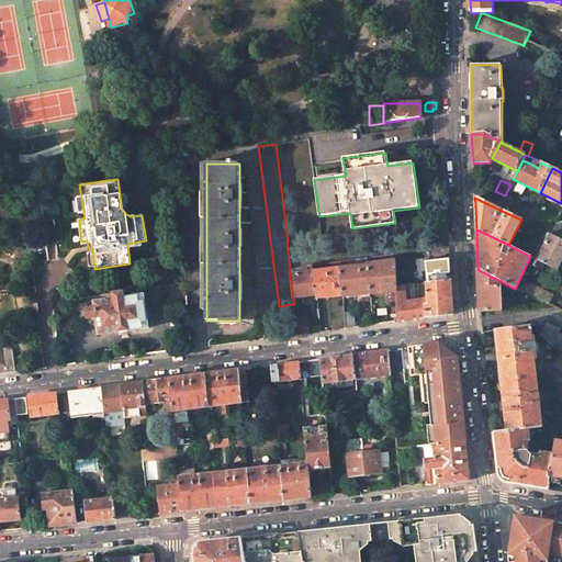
[(561,259),(561,239),(550,234),(540,254),(538,260),(546,263),(557,269),(561,259)]
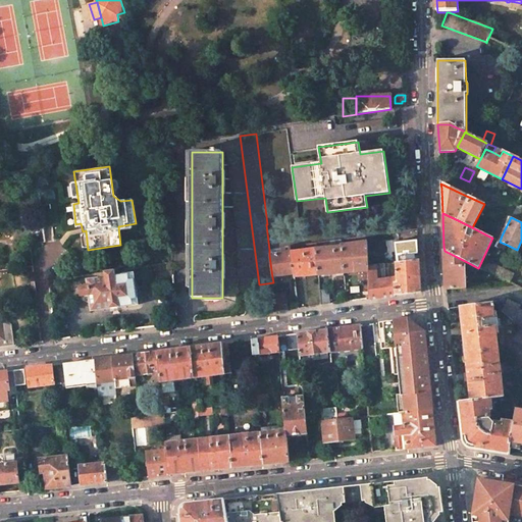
[(396,261),(416,260),(416,255),(419,255),(419,253),(418,240),(395,241),(396,261)]
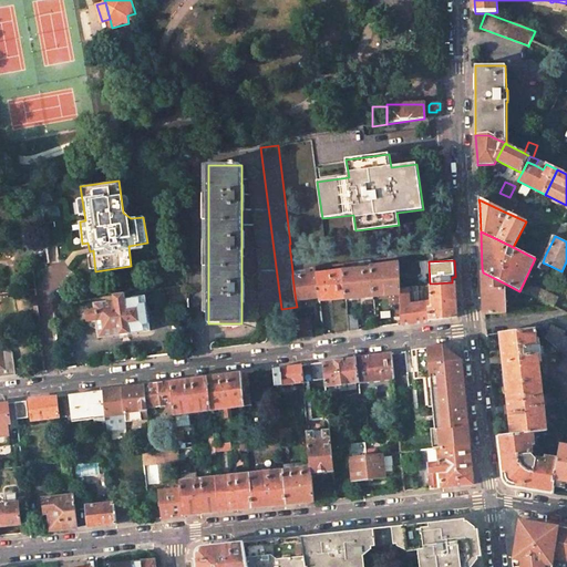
[(398,263),(371,267),(372,269),(374,297),(400,295),(399,289),(398,263)]
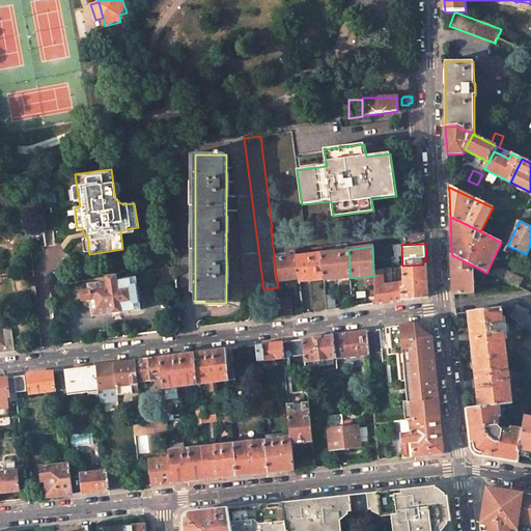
[(286,257),(274,259),(277,282),(299,279),(297,256),(296,251),(286,252),(286,257)]
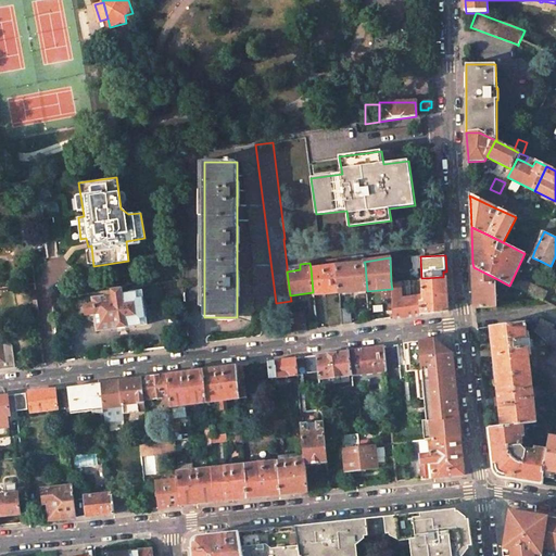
[(365,264),(337,266),(339,293),(367,291),(365,264)]
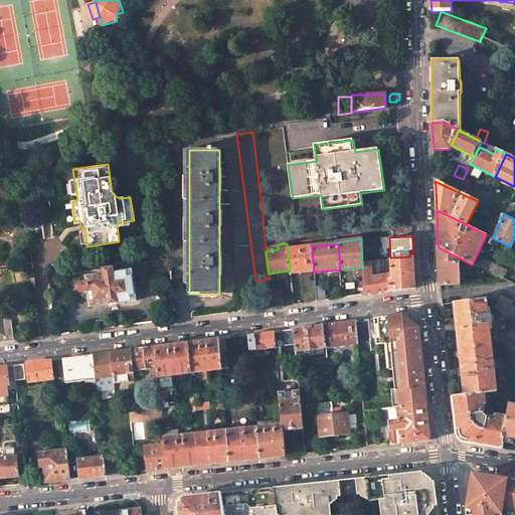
[(289,248),(288,248),(290,271),(291,274),(314,272),(312,246),(289,248)]
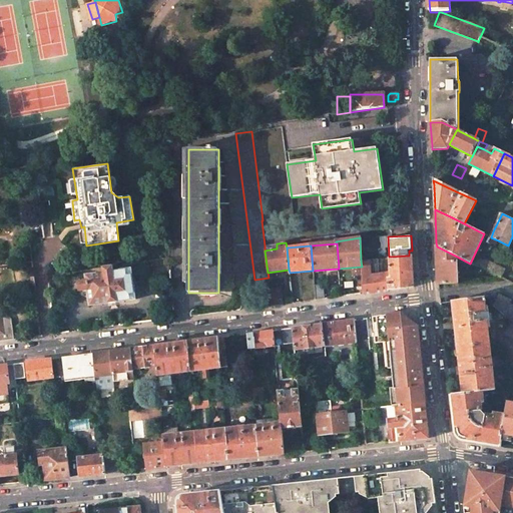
[(457,257),(437,246),(437,252),(439,285),(458,284),(457,257)]
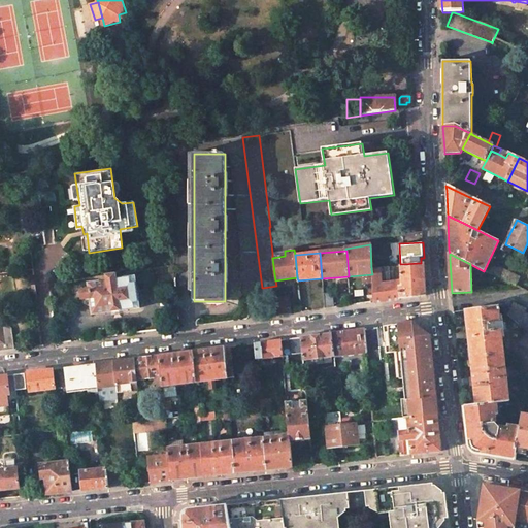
[(424,263),(400,265),(400,283),(398,283),(400,299),(426,296),(425,286),(424,263)]
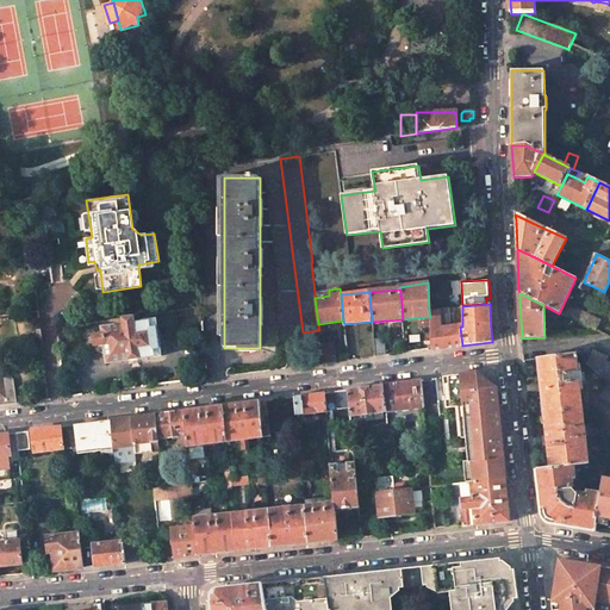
[(444,310),(429,311),(430,317),(431,349),(442,348),(462,346),(460,327),(460,324),(454,324),(453,309),(444,310)]
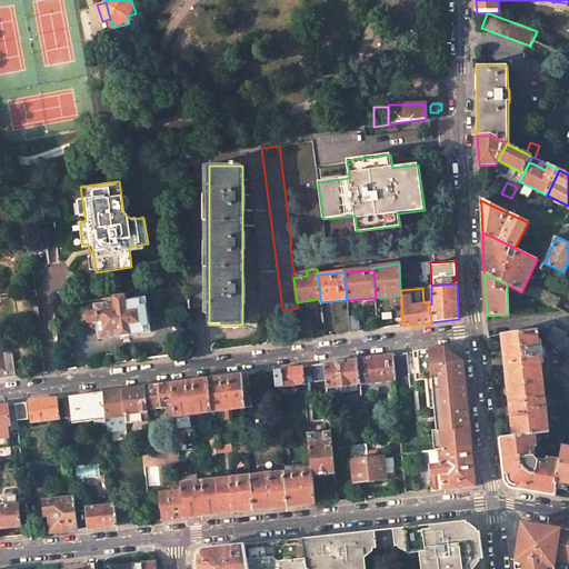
[(556,308),(560,299),(540,289),(531,289),(526,293),(556,308)]
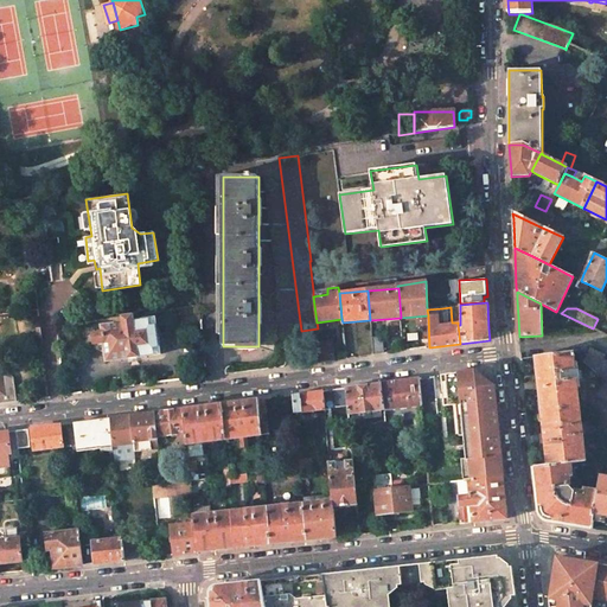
[(154,312),(123,317),(125,324),(103,326),(104,333),(106,346),(108,362),(161,355),(155,319),(154,312)]
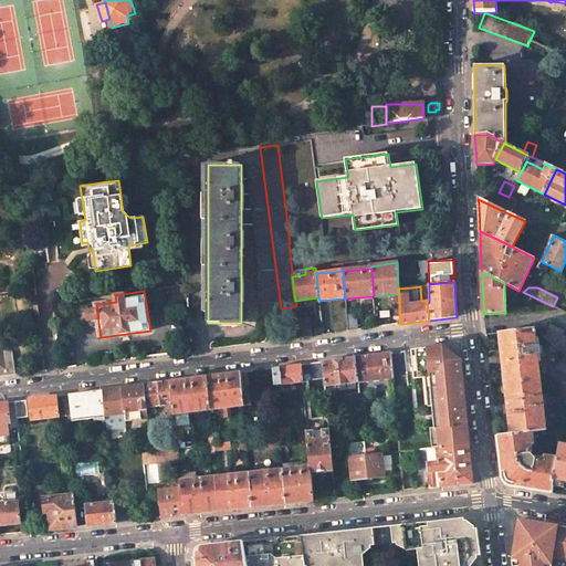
[(77,301),(52,304),(54,323),(81,318),(77,301)]
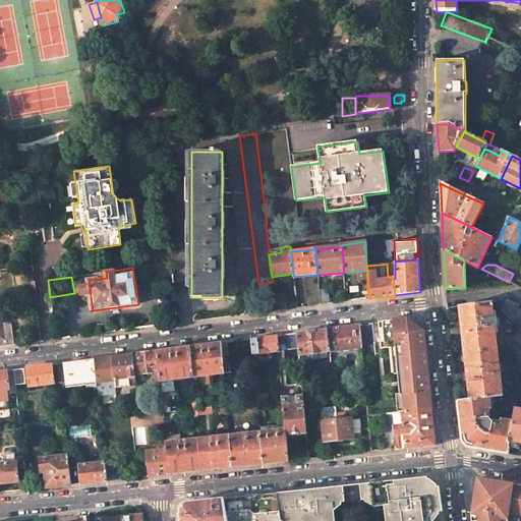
[(273,282),(258,284),(259,293),(274,291),(274,287),(273,282)]
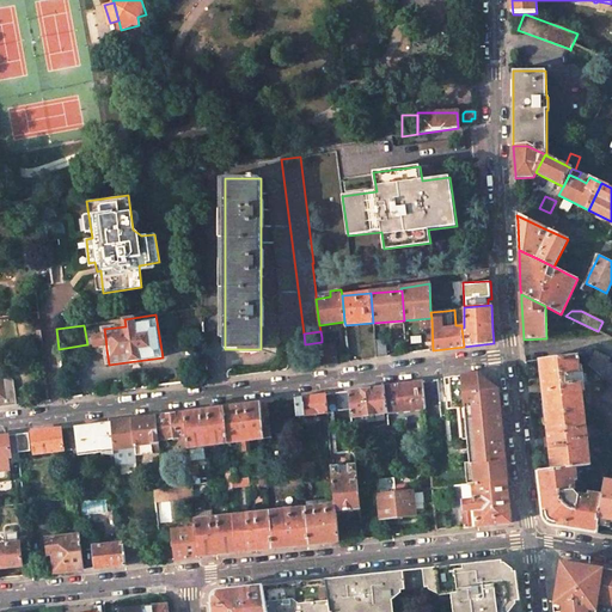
[(105,336),(95,337),(97,350),(106,349),(105,336)]
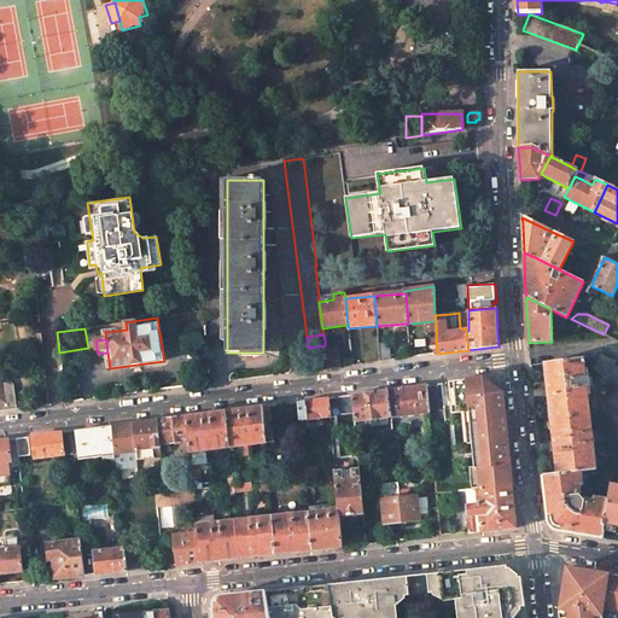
[(337,339),(325,340),(325,345),(328,368),(340,367),(337,339)]
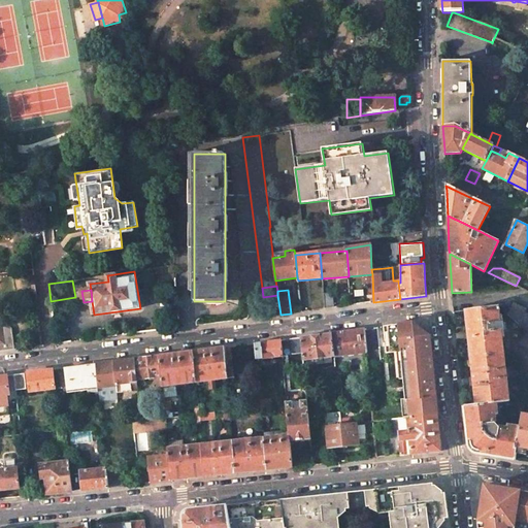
[(333,292),(323,293),(324,308),(334,307),(333,292)]
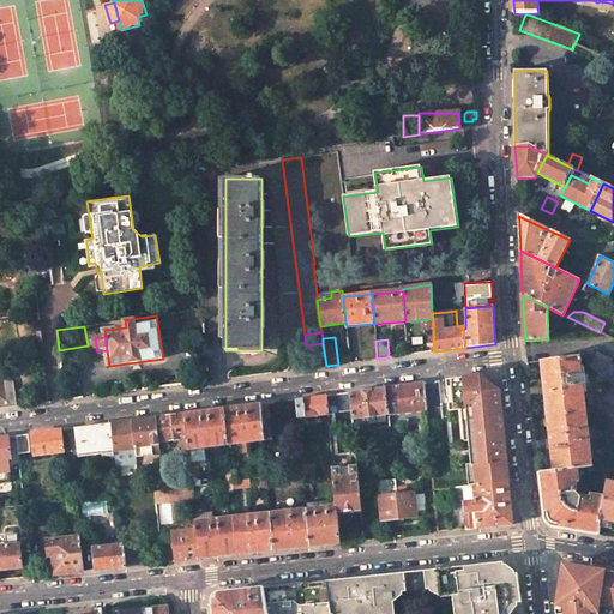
[(613,360),(597,351),(590,366),(603,377),(602,378),(611,383),(613,384),(613,366),(611,365),(613,360)]
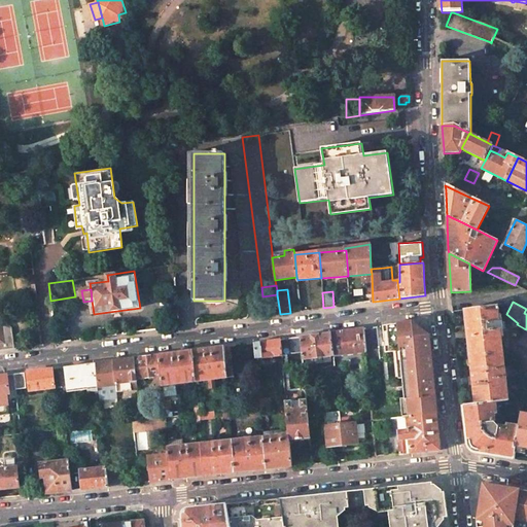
[(497,306),(465,309),(467,330),(468,335),(468,338),(470,357),(502,352),(500,335),(500,332),(498,319),(497,306)]
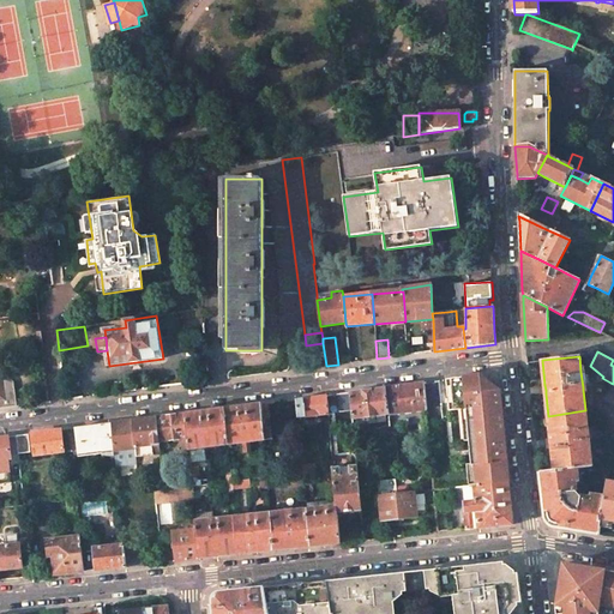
[(469,409),(471,440),(474,440),(474,447),(475,464),(474,464),(475,485),(509,481),(507,470),(499,392),(493,386),(480,375),(459,379),(447,380),(449,395),(452,393),(453,410),(462,409),(469,409)]
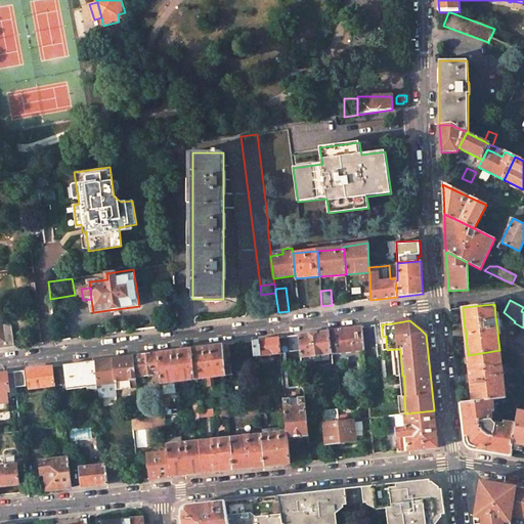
[(345,329),(329,331),(331,353),(364,349),(361,326),(345,329)]
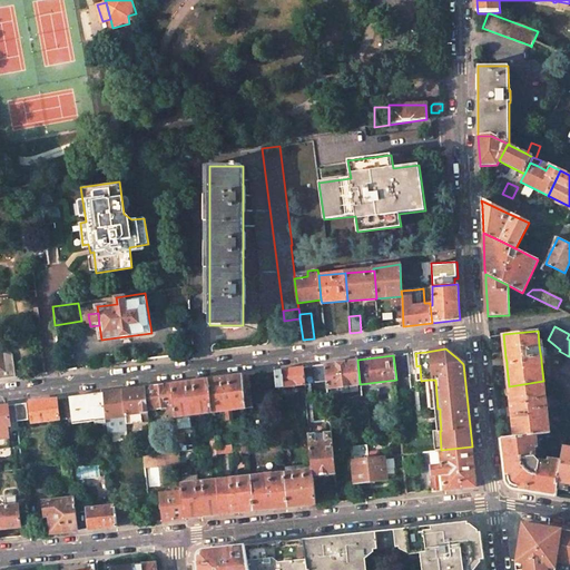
[(569,356),(567,355),(564,360),(559,371),(569,376),(569,356)]
